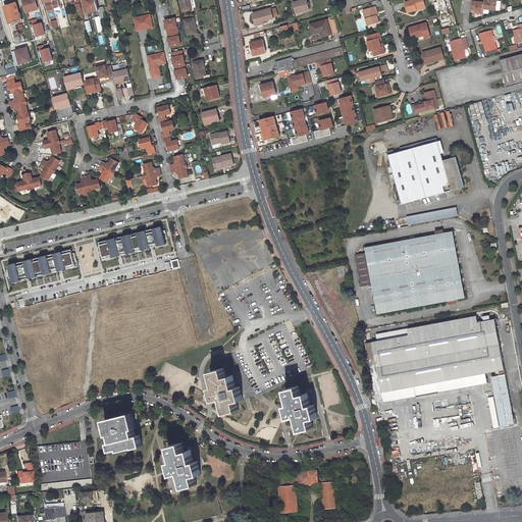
[(27,12),(39,8),(36,0),(25,0),(22,1),(27,12)]
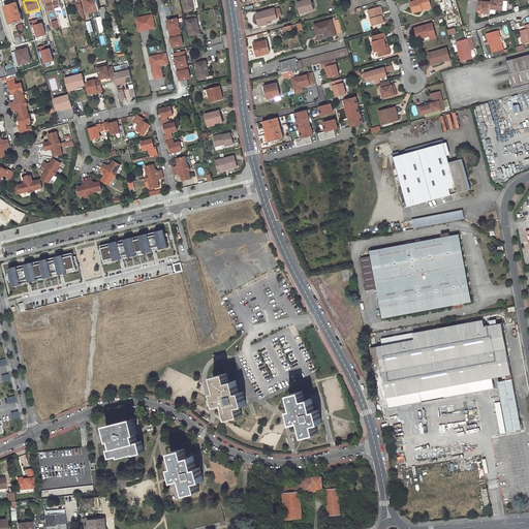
[(84,0),(88,14),(100,11),(101,10),(98,0),(84,0)]
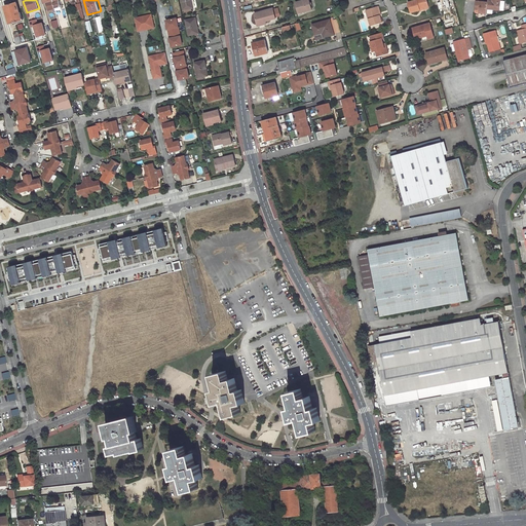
[(192,0),(182,0),(184,10),(194,8),(192,0)]
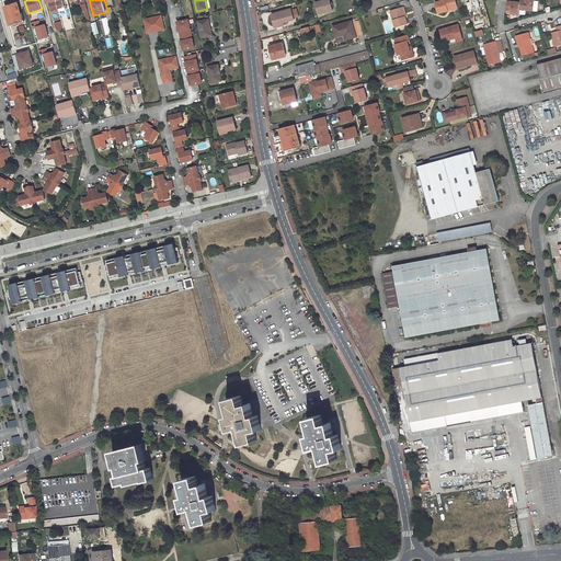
[(319,13),(332,10),(330,0),(322,0),(316,2),(319,13)]
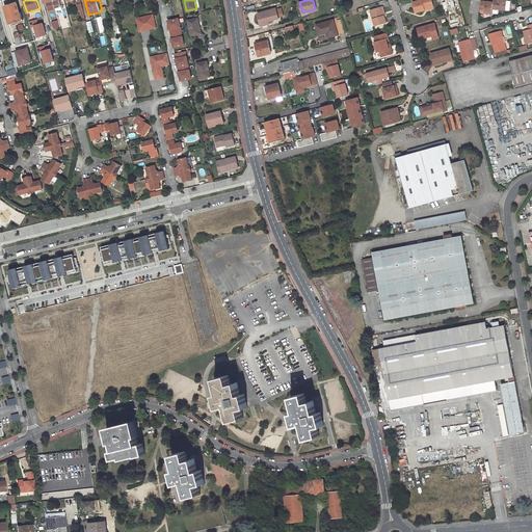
[(424,8),(433,6),(430,0),(421,0),(422,0),(414,3),(416,12),(425,10),(424,8)]
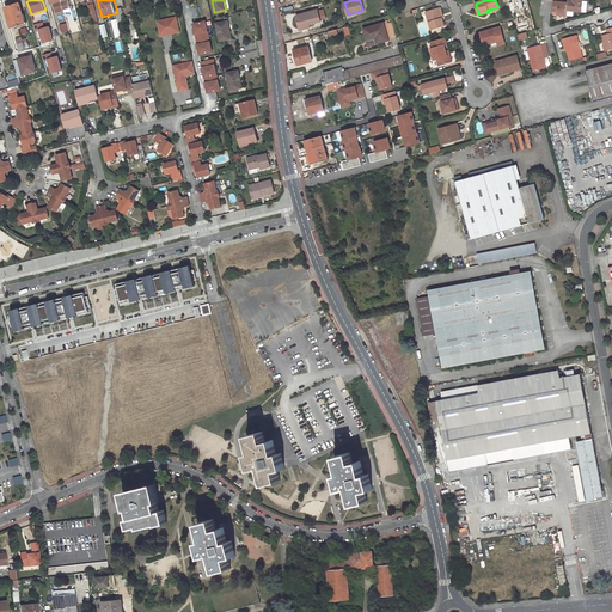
[(568,1),(554,0),(552,8),(556,10),(556,13),(565,14),(567,8),(568,1)]
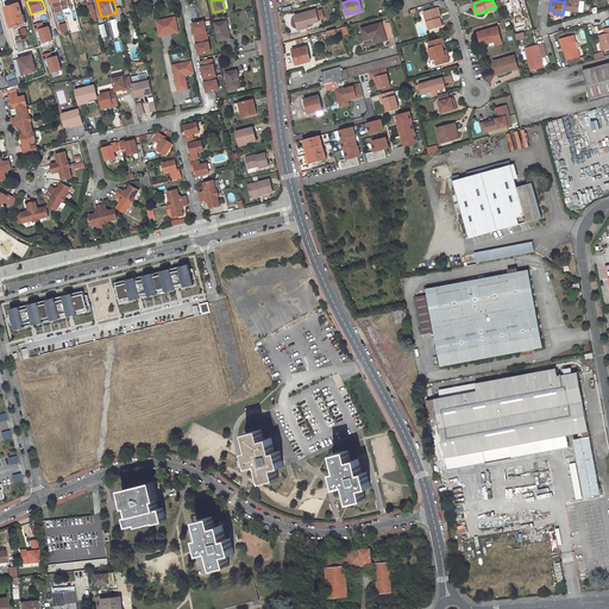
[(578,10),(578,0),(570,0),(566,0),(564,0),(565,1),(564,8),(578,10)]
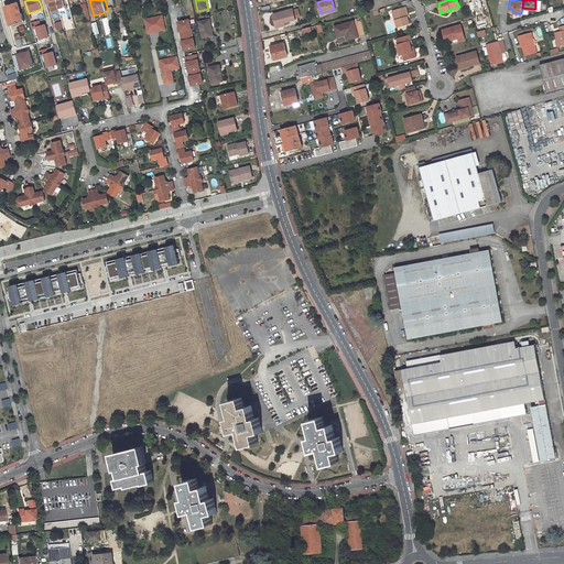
[(18,3),(6,7),(11,26),(23,22),(18,3)]
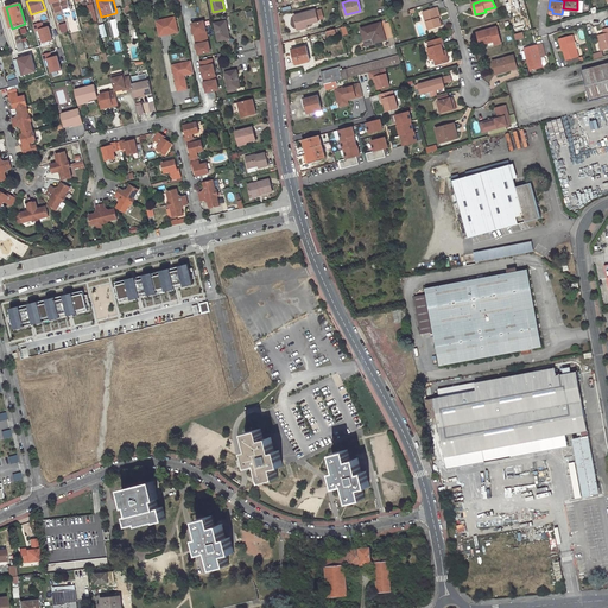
[(437,17),(435,7),(423,11),(428,29),(442,25),(439,16),(437,17)]
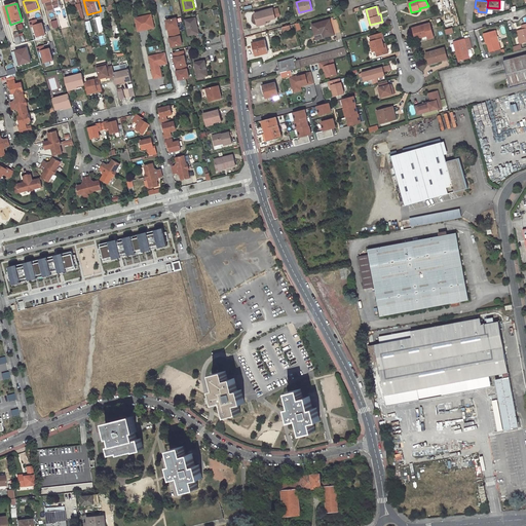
[(266,21),(276,17),(273,8),(255,13),(258,23),(266,21)]
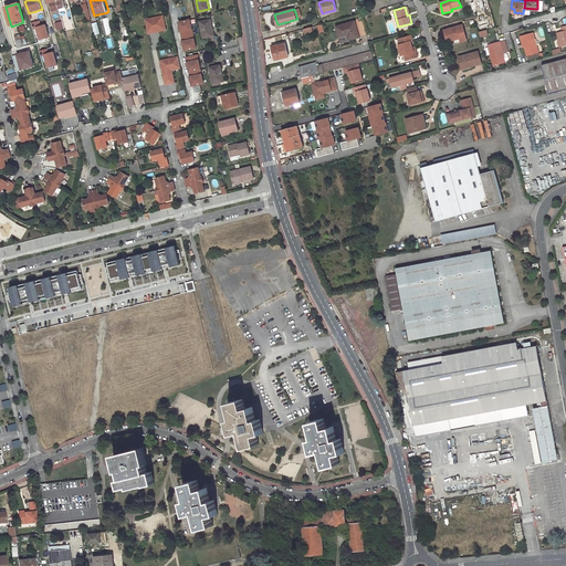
[(165,16),(147,19),(150,33),(155,32),(155,30),(159,29),(161,31),(168,29),(165,16)]
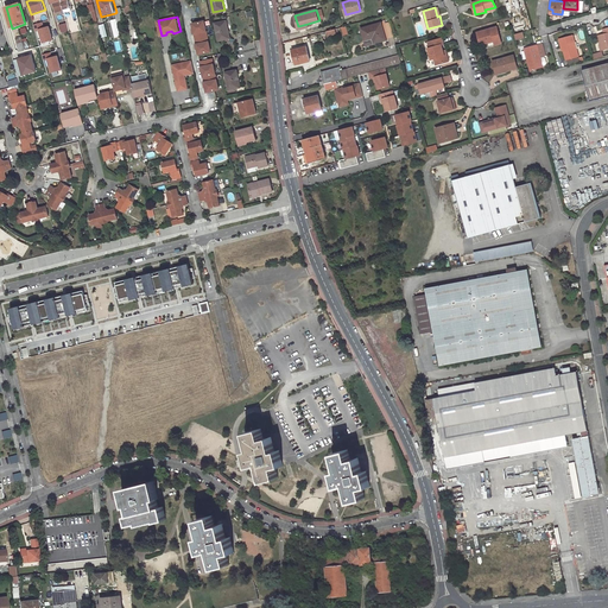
[(54,40),(49,26),(44,27),(43,21),(35,25),(42,45),(54,40)]
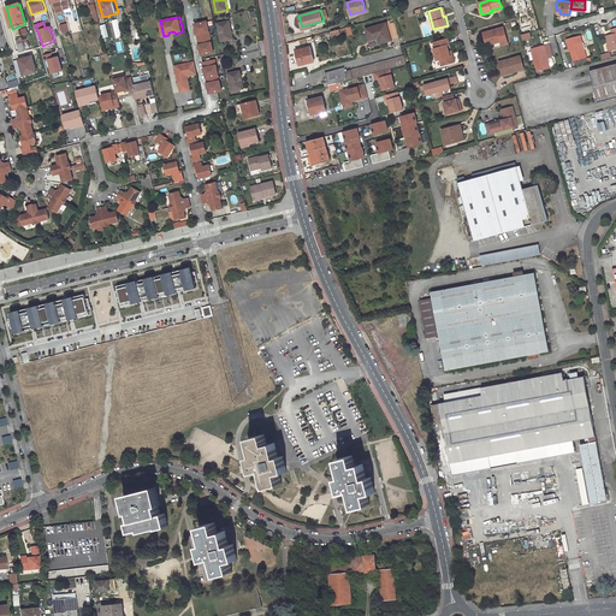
[(209,22),(194,23),(199,57),(213,54),(209,22)]
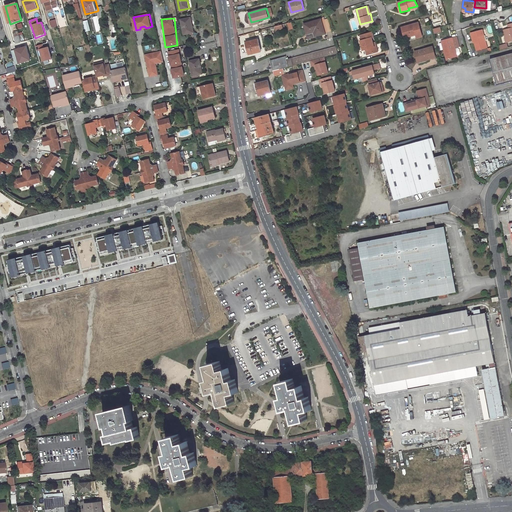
[(191,18),(181,20),(184,35),(194,33),(191,18)]
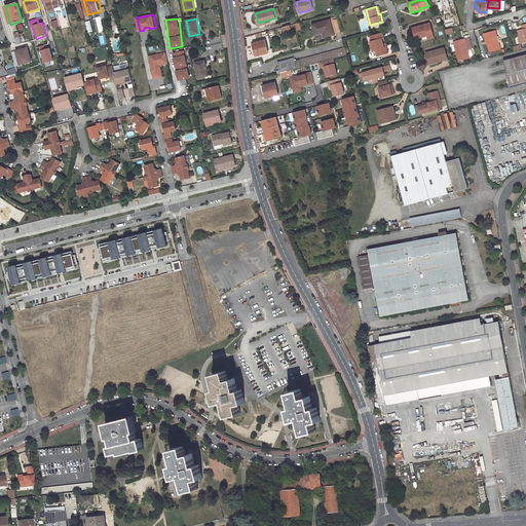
[(330,19),(313,23),(315,33),(322,32),(322,31),(323,30),(325,36),(333,33),(330,19)]
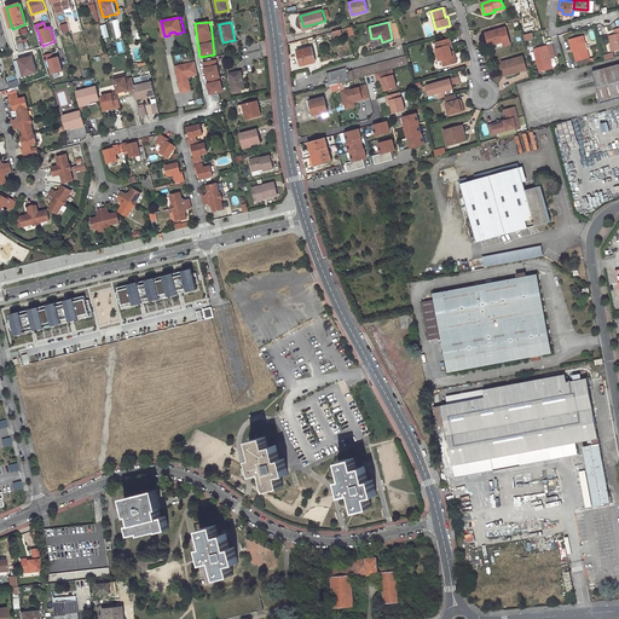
[(507,27),(495,30),(496,33),(486,35),(490,45),(504,41),(504,45),(512,44),(507,27)]
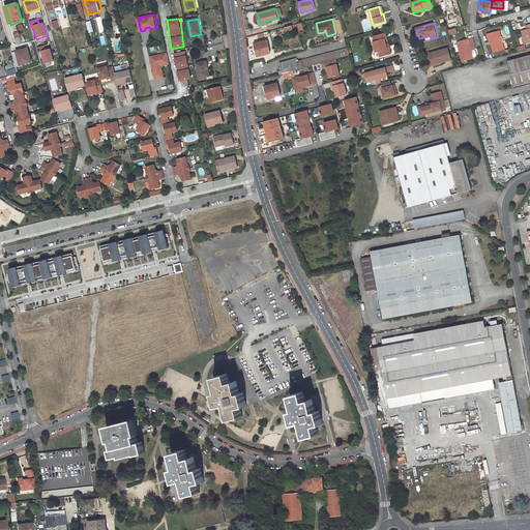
[(488,32),(489,36),(490,36),(492,42),(494,50),(504,48),(500,29),(488,32)]
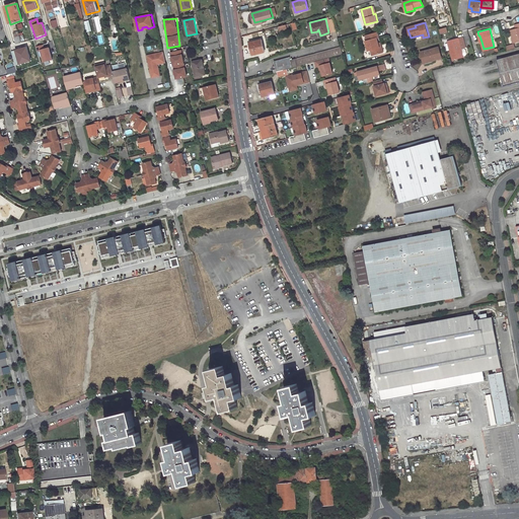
[(365,40),(367,49),(370,49),(371,54),(382,51),(381,46),(379,46),(378,43),(377,38),(378,36),(377,31),(366,34),(367,40),(365,40)]
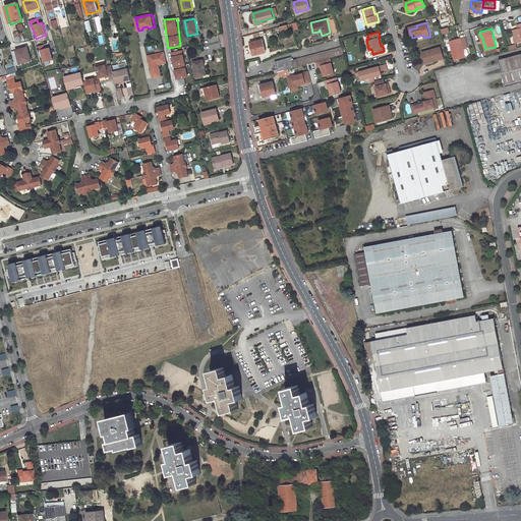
[(18,33),(13,34),(19,54),(24,52),(18,33)]
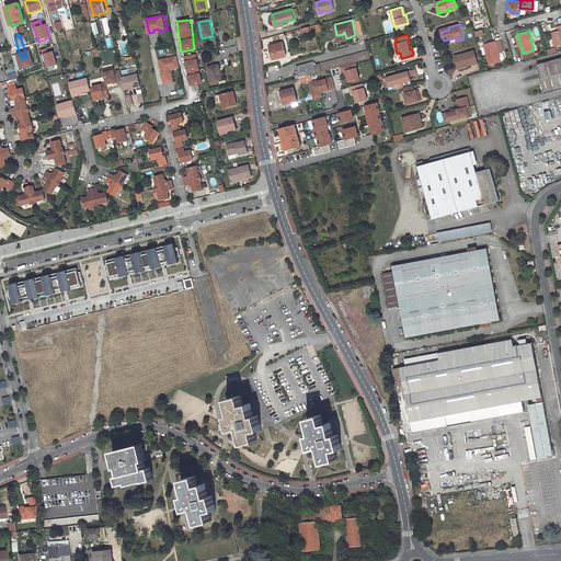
[(497,44),(496,39),(484,43),(490,63),(501,60),(496,44),(497,44)]
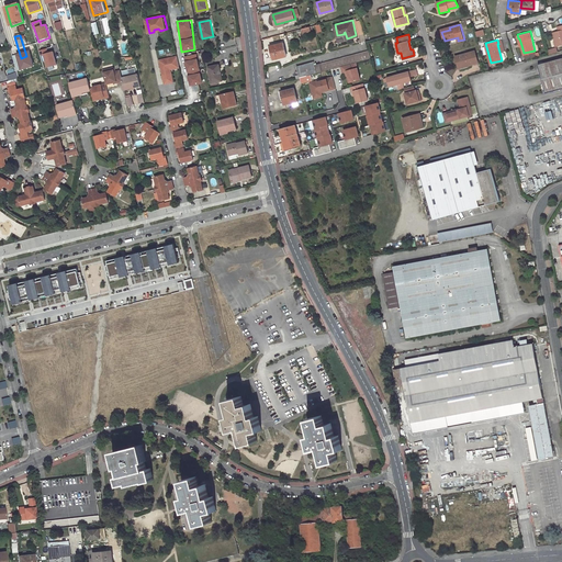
[(283,43),(268,46),(269,53),(270,53),(271,57),(269,57),(269,59),(285,55),(283,43)]
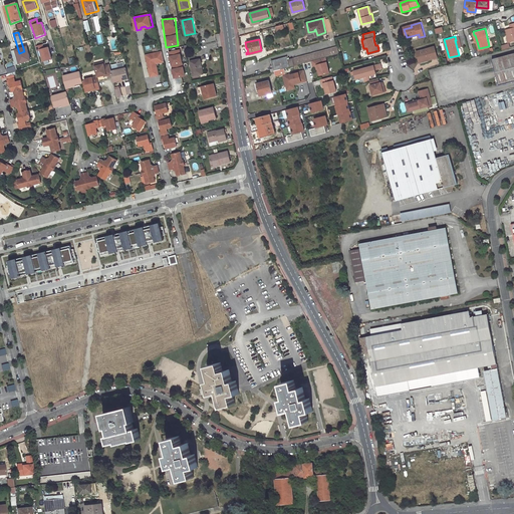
[(52,60),(49,47),(44,48),(43,44),(38,45),(42,62),(52,60)]
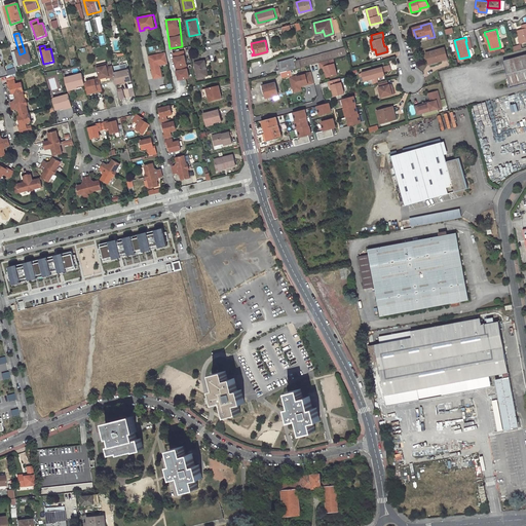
[(333,58),(347,53),(344,46),(294,60),(294,58),(277,62),(280,72),(291,69),(320,62),(333,58)]
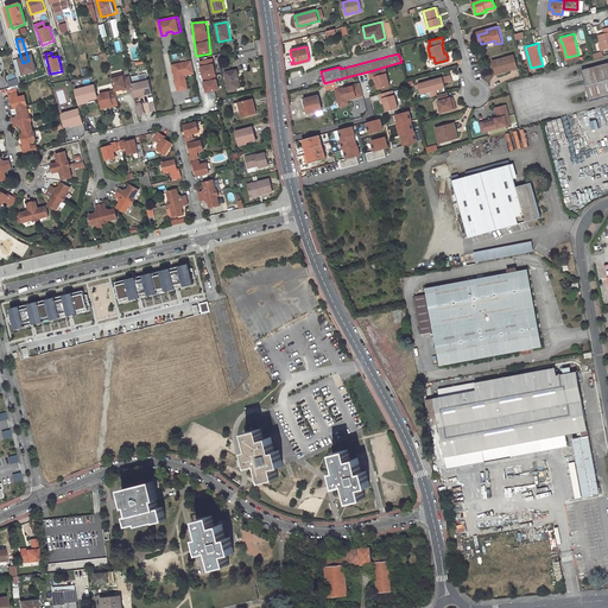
[(507,70),(519,67),(515,54),(493,61),(495,70),(506,68),(507,70)]
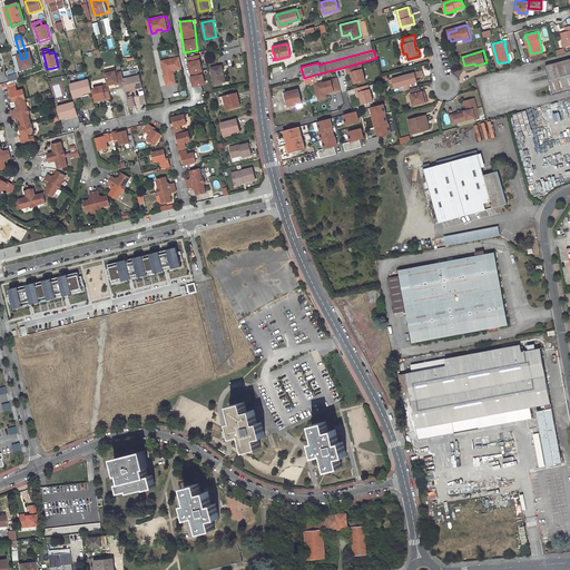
[(182,57),(164,61),(169,85),(177,84),(175,70),(174,69),(176,69),(178,70),(184,68),(182,57)]
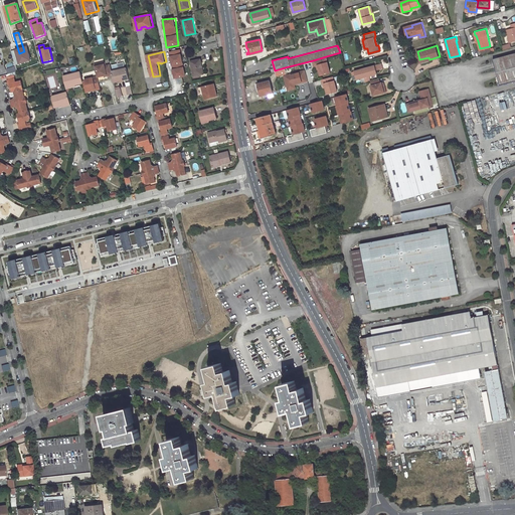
[(514,51),(494,58),(500,83),(514,79),(514,51)]
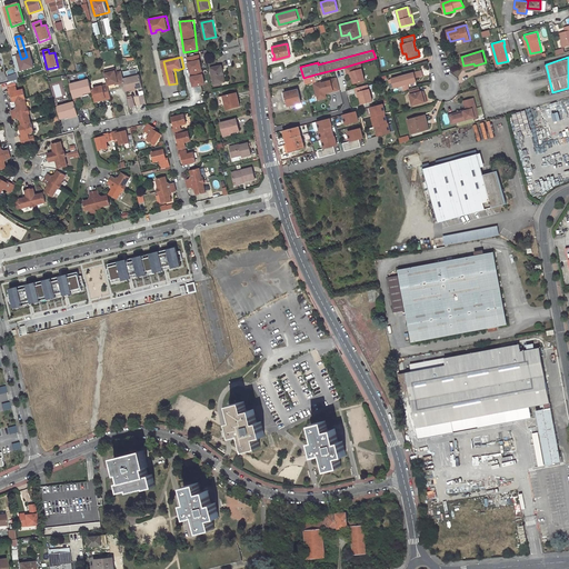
[(365,79),(360,62),(346,67),(347,72),(350,71),(351,71),(352,76),(355,82),(365,79)]
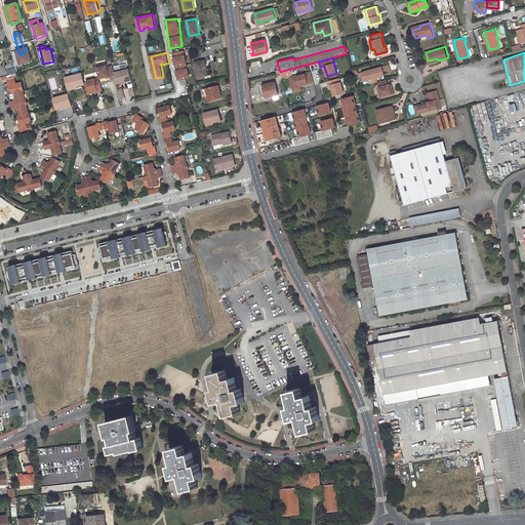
[(205,61),(195,64),(199,78),(208,76),(205,61)]
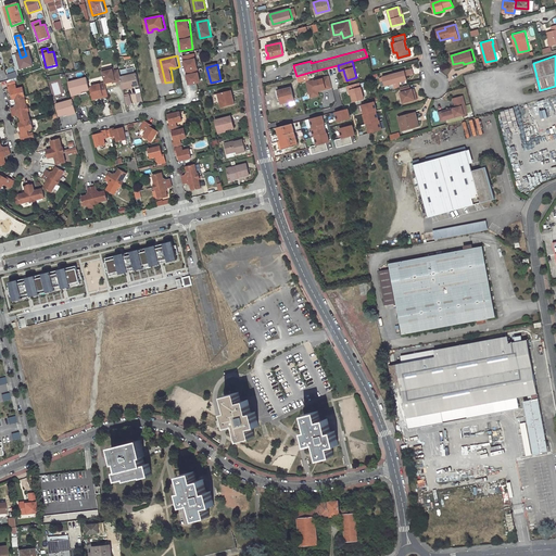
[(412,67),(382,76),(384,85),(393,83),(394,87),(399,86),(397,80),(406,78),(405,74),(413,72),(412,67)]
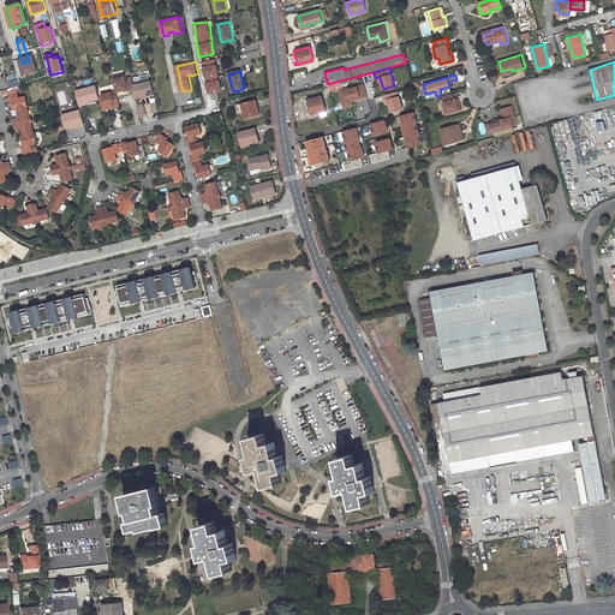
[(125,76),(113,78),(117,91),(118,93),(130,90),(130,91),(136,89),(135,84),(133,78),(126,79),(125,76)]
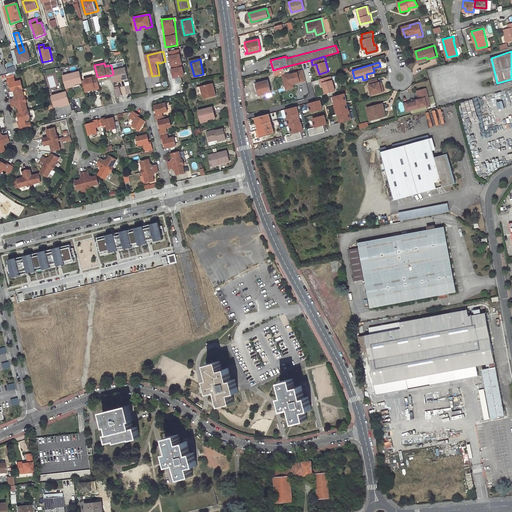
[(120,68),(123,80),(130,79),(127,66),(120,68)]
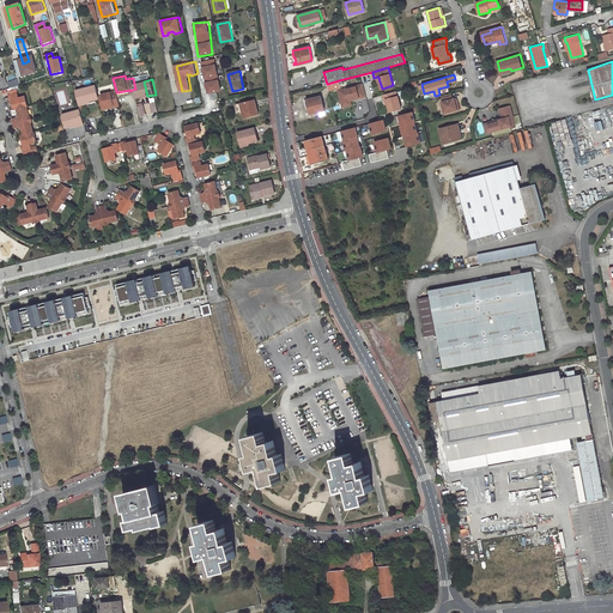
[(147,96),(144,82),(134,84),(135,89),(138,98),(147,96)]
